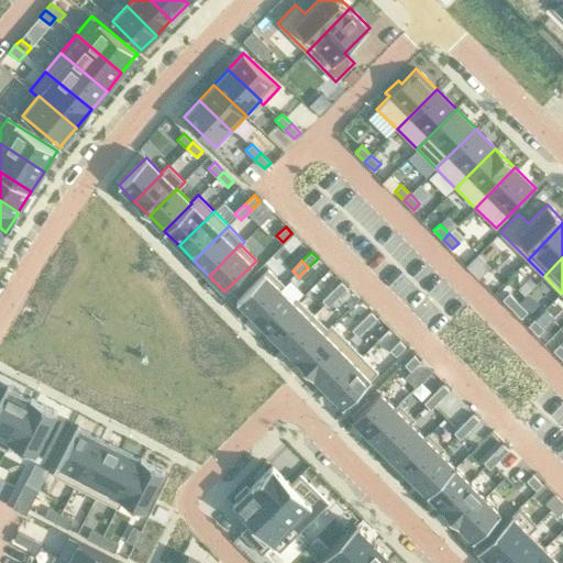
[(268,269),(236,300),(238,301),(253,317),(280,289),(280,290),(285,286),(268,269)]
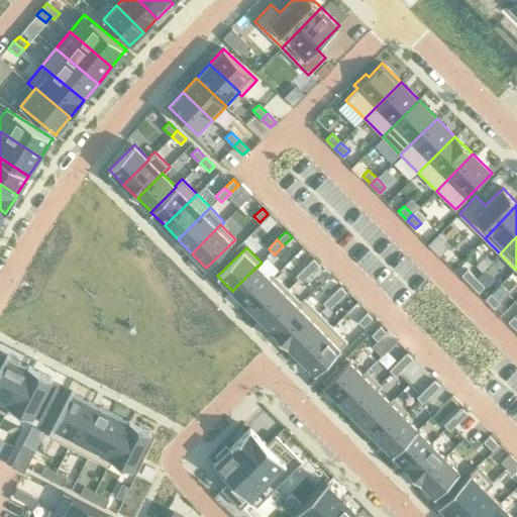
[(313,259),(304,268),(310,273),(319,265),(313,259)]
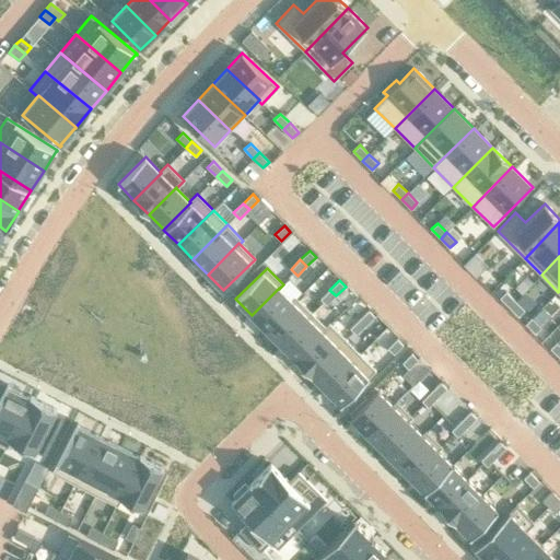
[(279,288),(252,315),(266,329),(293,302),(292,302),(279,289),(279,288)]
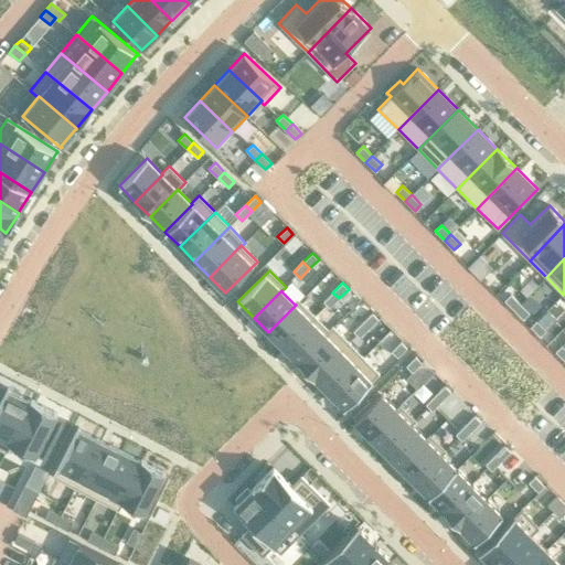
[(332,292),(323,301),(330,308),(339,298),(332,292)]
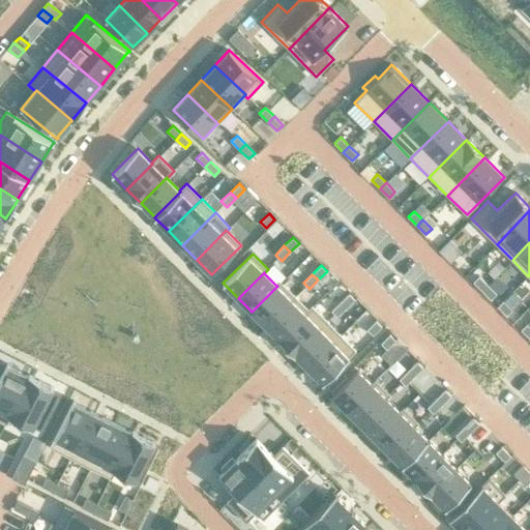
[(479,275),(473,282),(481,291),(488,285),(479,275)]
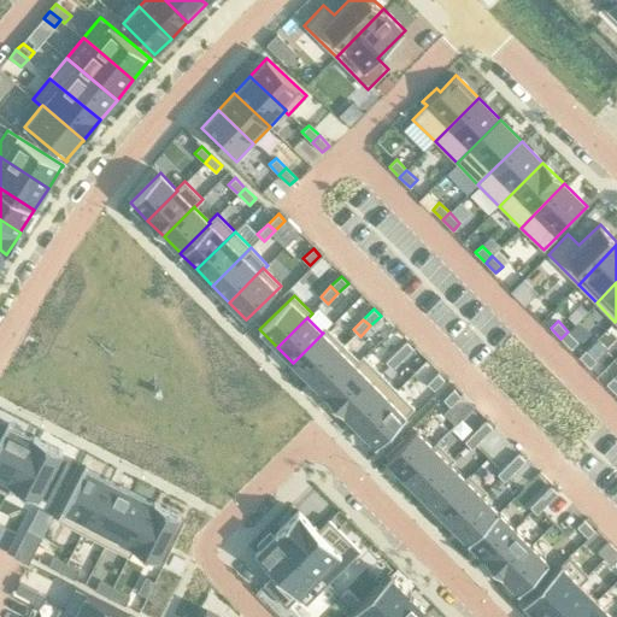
[(323,333),(293,363),(310,380),(344,345),(327,328),(322,333),(323,333)]
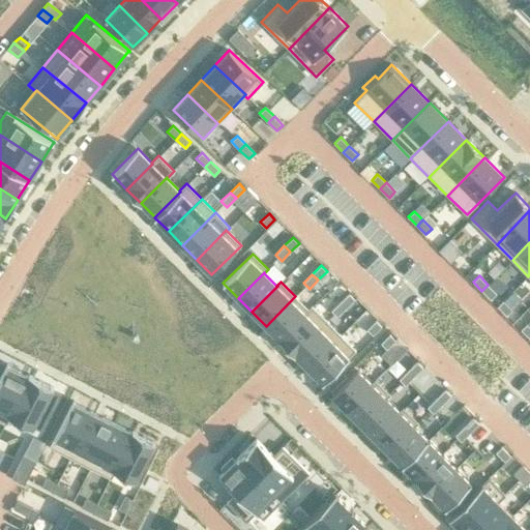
[(488,285),(481,291),(491,299),(497,293),(488,285)]
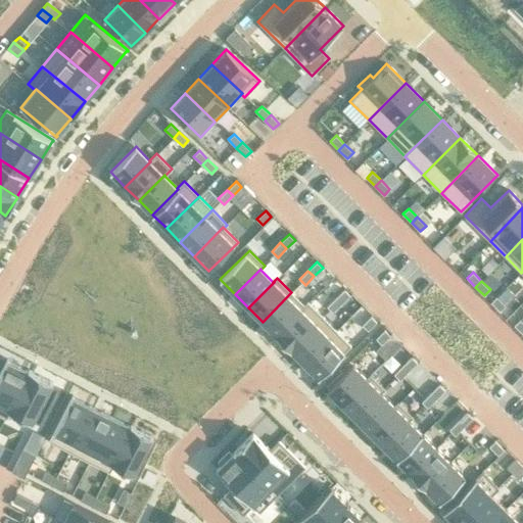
[(344,289),(335,298),(341,304),(350,295),(344,289)]
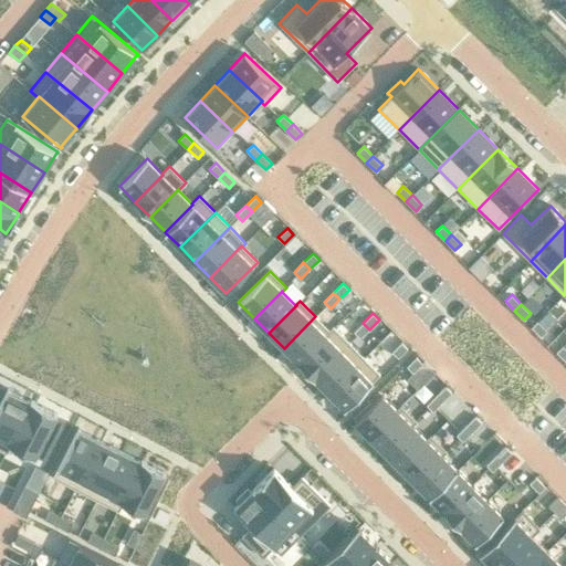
[(315,316),(284,348),(299,364),(331,332),(329,331),(315,316)]
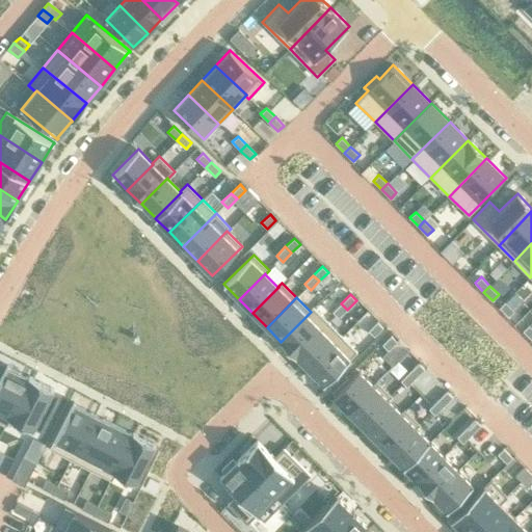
[(505,302),(499,308),(508,317),(514,311),(505,302)]
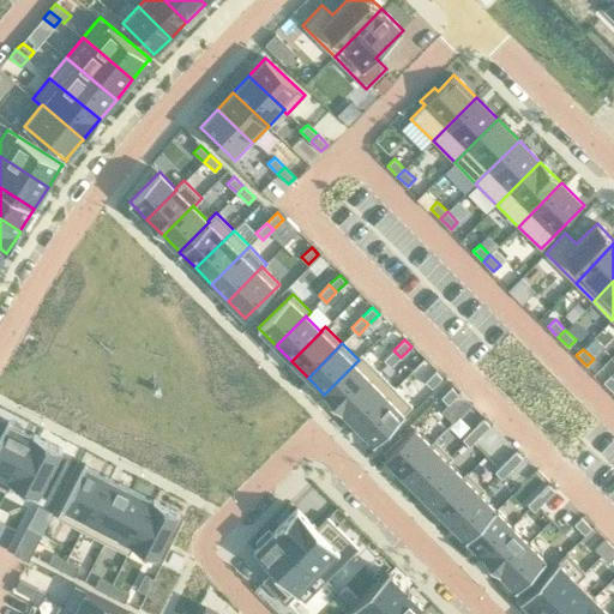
[(393,350),(384,360),(391,367),(401,357),(393,350)]
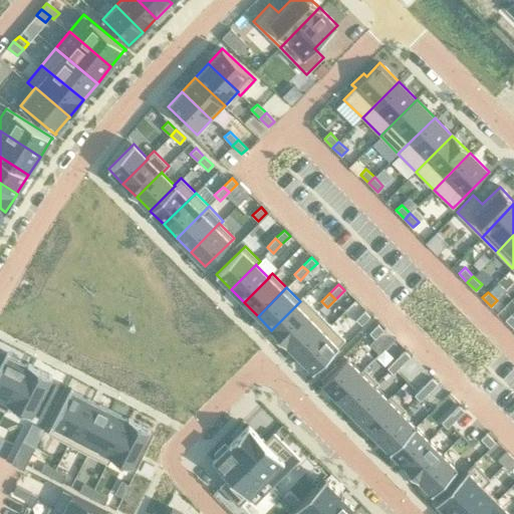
[(300,301),(271,330),(285,343),(317,311),(302,297),(299,300),(300,301)]
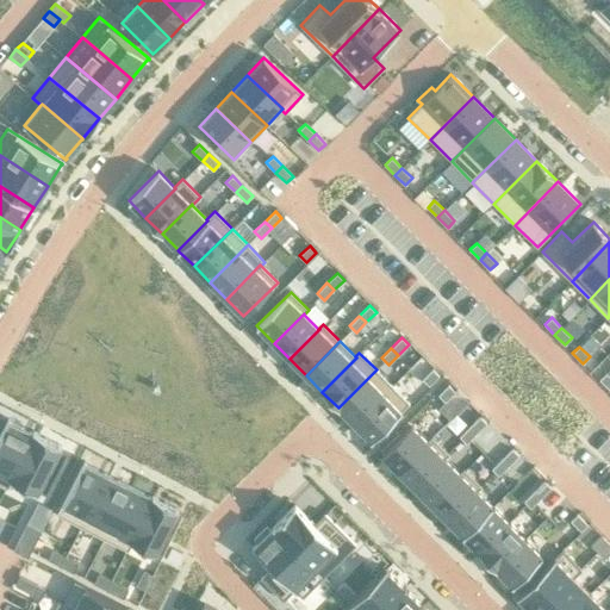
[(433,368),(422,379),(429,386),(440,375),(433,368)]
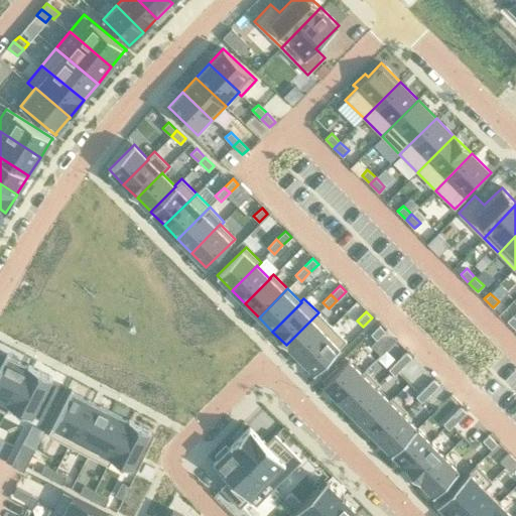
[(318,312),(286,345),(299,359),(332,327),(318,312)]
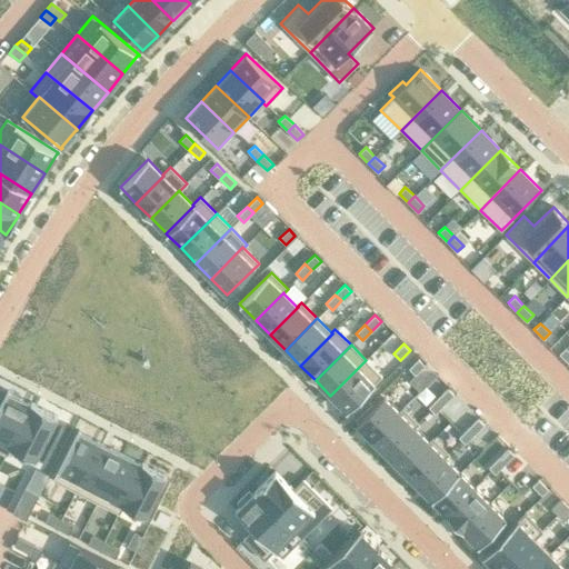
[(568,350),(566,348),(559,353),(568,363),(568,362),(568,350)]
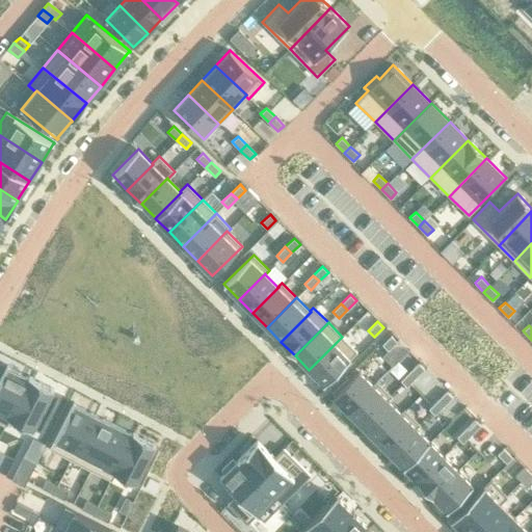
[(391,336),(382,344),(389,350),(397,342),(391,336)]
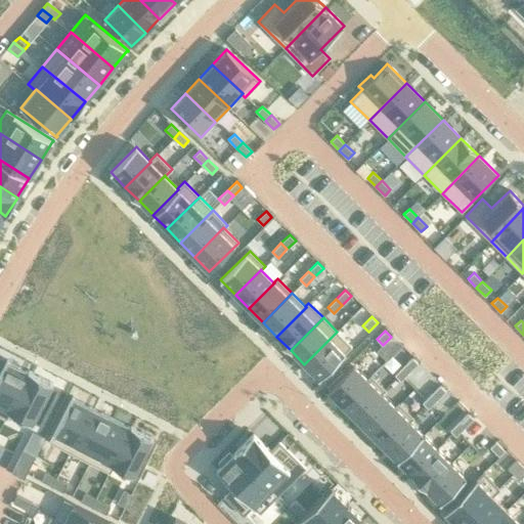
[(337,332),(304,364),(318,378),(319,379),(352,346),(337,332)]
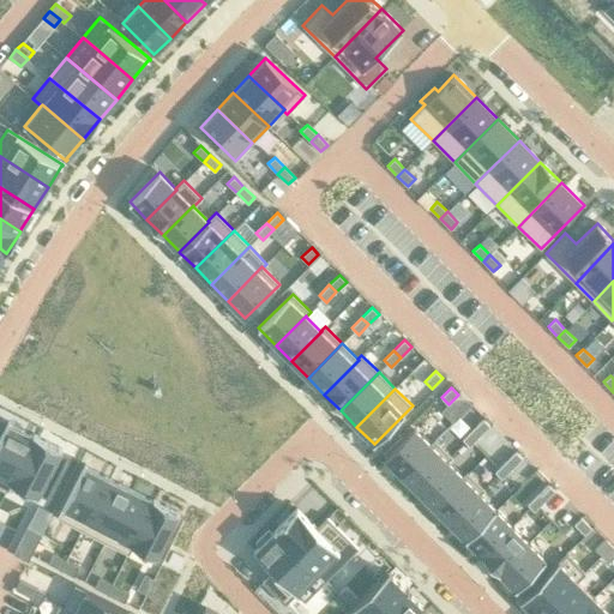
[(483,419),(473,429),(480,435),(489,426),(483,419)]
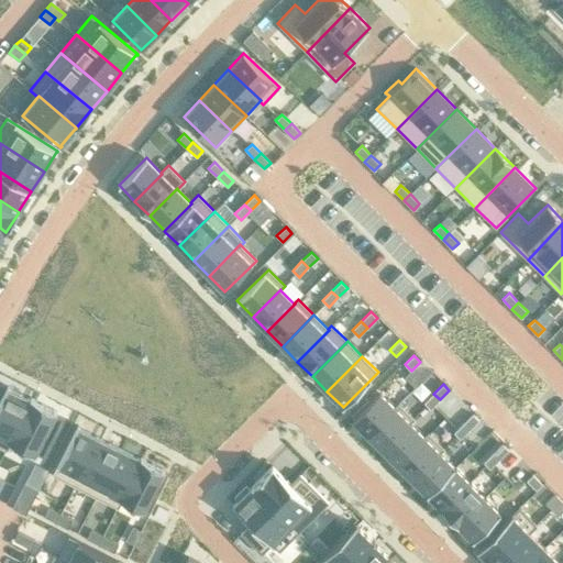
[(8,386),(0,400),(0,446),(7,451),(11,442),(10,442),(32,399),(31,398),(30,399),(9,388),(9,387),(8,386)]
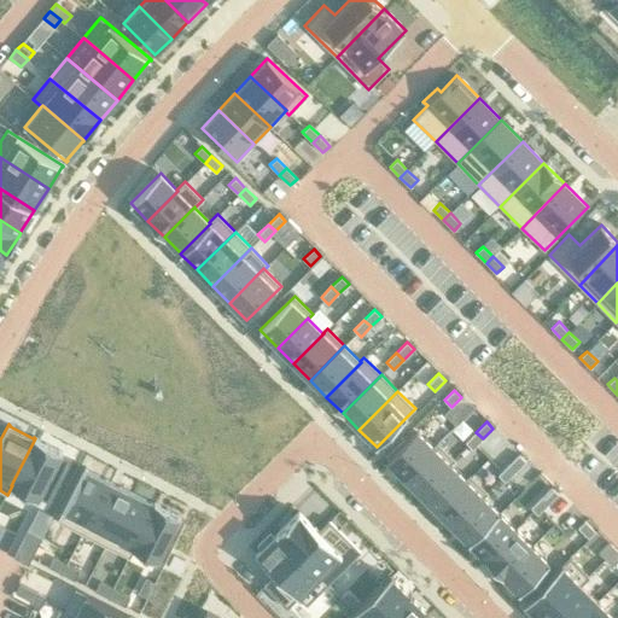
[(417,430),(386,460),(403,478),(435,448),(433,447),(417,430)]
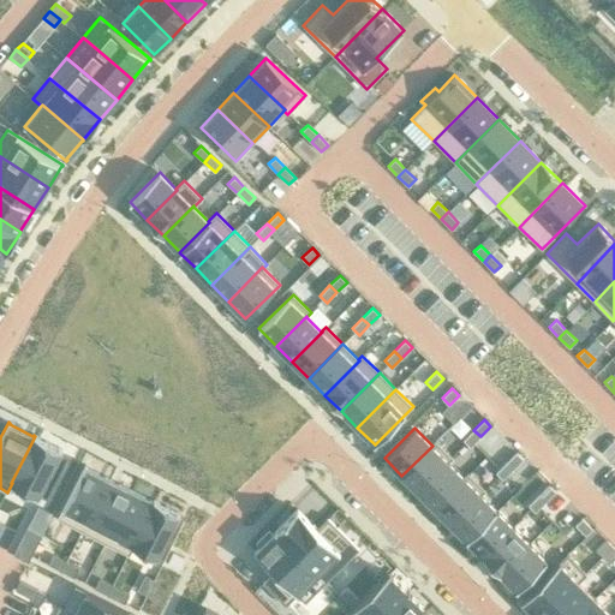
[(473,430),(464,440),(470,447),(481,436),(473,430)]
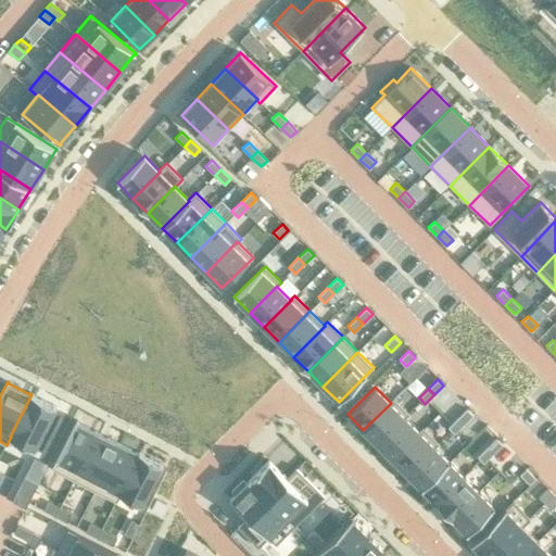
[(32,394),(10,437),(11,437),(35,449),(35,447),(55,407),(57,406),(32,394)]
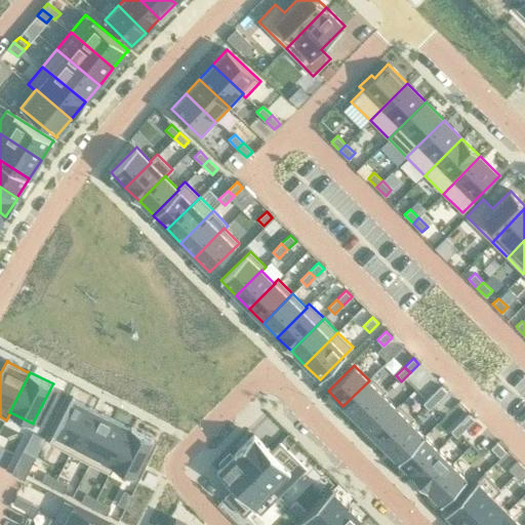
[(369,380),(342,406),(357,419),(382,394),(384,395),(387,392),(371,376),(368,379),(369,380)]
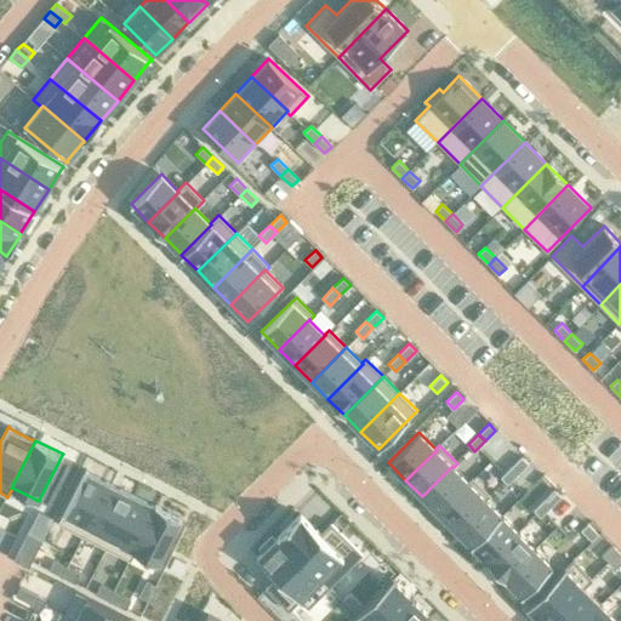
[(522,456),(511,467),(518,474),(528,463),(522,456)]
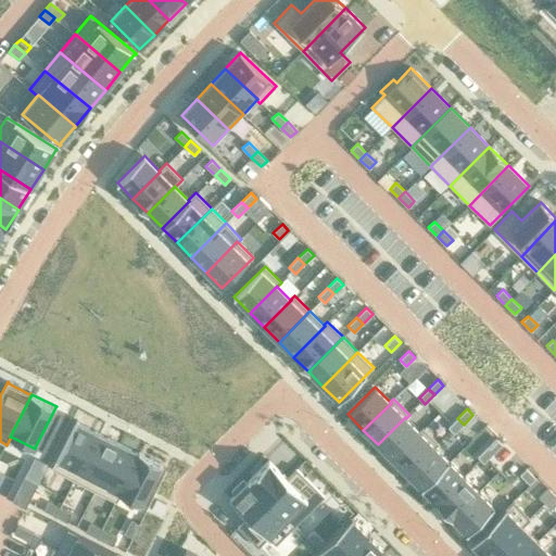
[(405,417),(378,444),(393,459),(420,432),(419,431),(406,418),(405,417)]
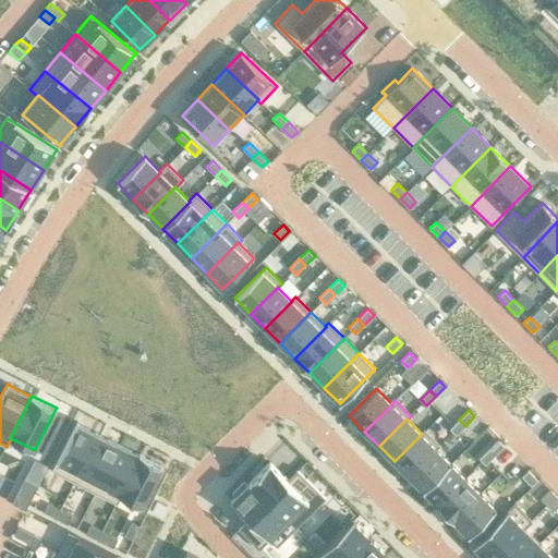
[(459,420),(450,428),(456,435),(465,426),(459,420)]
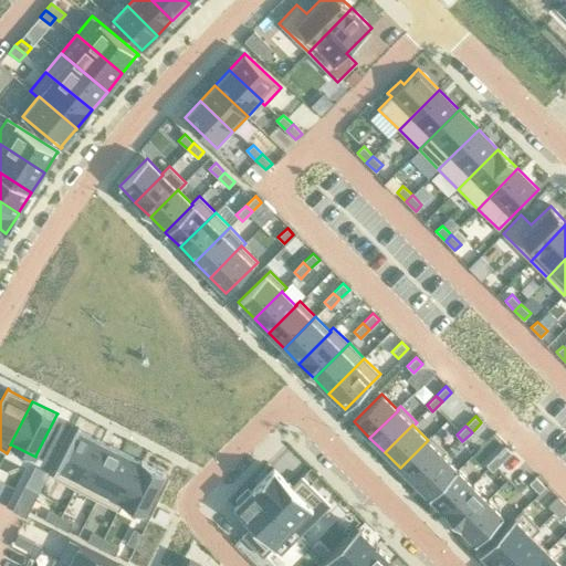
[(79,428),(52,479),(54,479),(54,478),(75,489),(100,441),(79,430),(80,429),(79,428)]
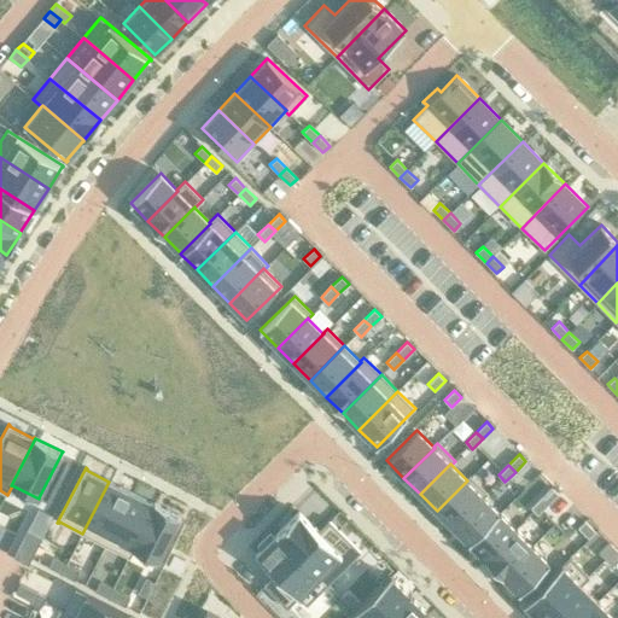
[(467,481),(437,511),(453,528),(483,496),(484,497),(488,494),(470,476),(466,479),(467,481)]
